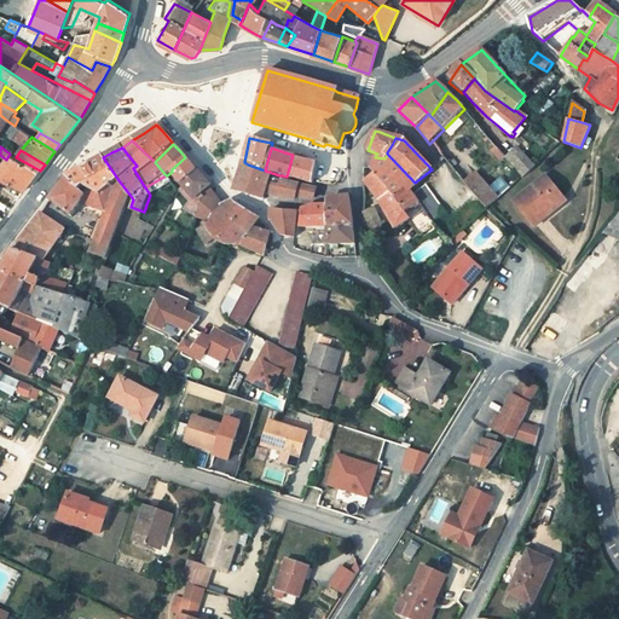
[(16,157),(10,154),(6,160),(0,167),(0,178),(1,180),(24,191),(30,184),(40,171),(16,157)]
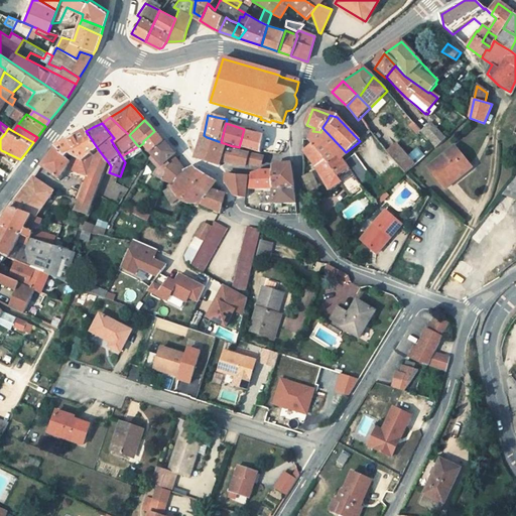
[(340,158),(341,157),(346,152),(323,128),(320,132),(312,131),(309,139),(312,143),(328,163),(336,153),(340,158)]
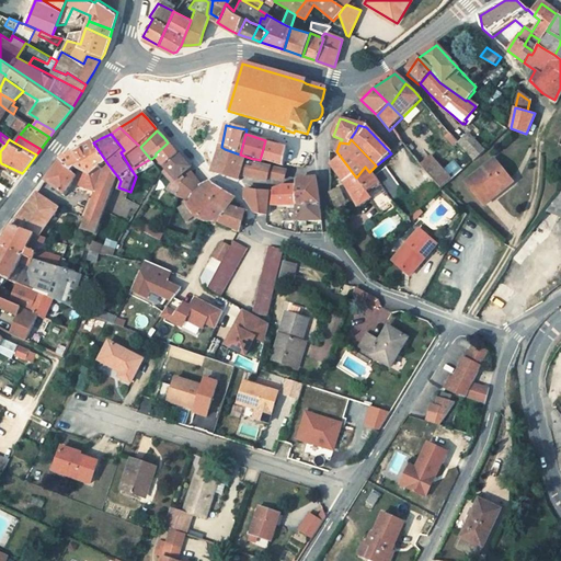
[(273,164),(277,147),(278,144),(265,140),(260,160),(270,163),(273,164)]
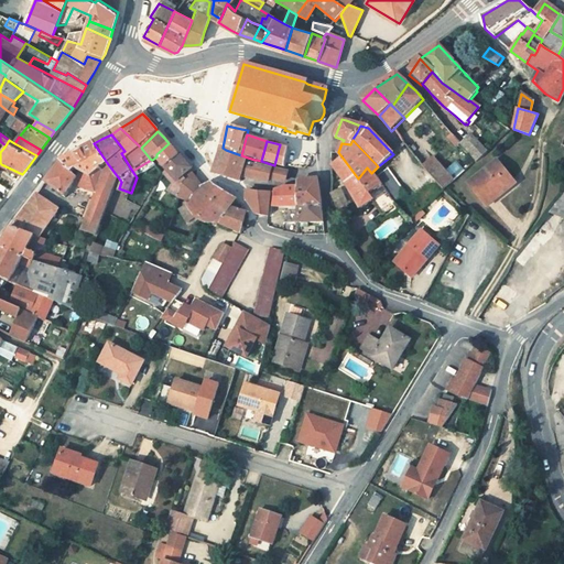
[(470,142),(464,148),(464,149),(475,162),(475,163),(483,155),(470,142)]
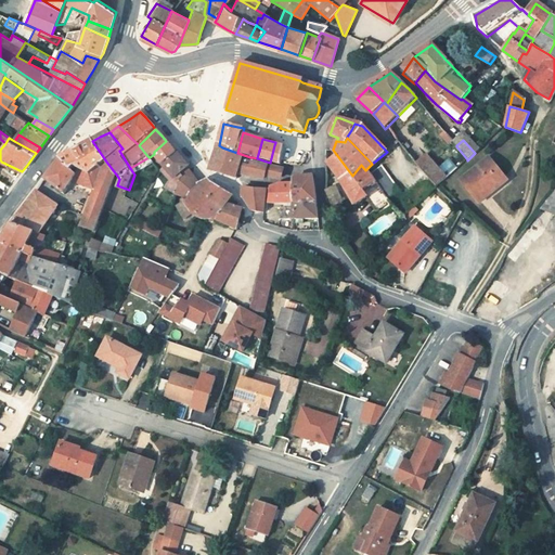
[(91,176),(106,162),(92,141),(80,147),(68,154),(61,158),(73,169),(76,166),(91,176)]
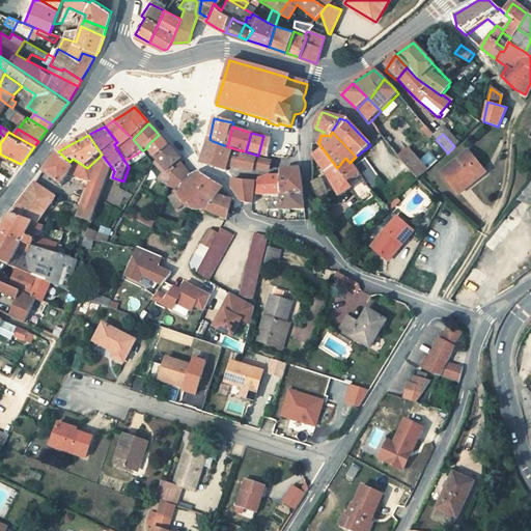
[(147,145),(147,147),(156,157),(168,145),(164,140),(159,135),(147,145)]
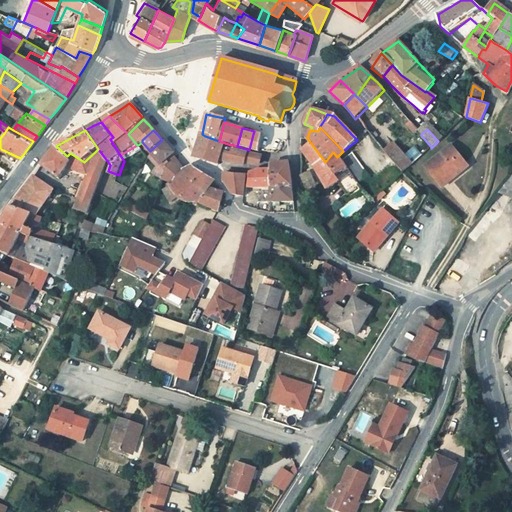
[(244,154),(231,150),(230,149),(231,145),(219,141),(205,136),(202,134),(200,141),(197,151),(195,159),(218,165),(219,162),(243,165),(244,162),(254,165),(257,157),(244,154)]
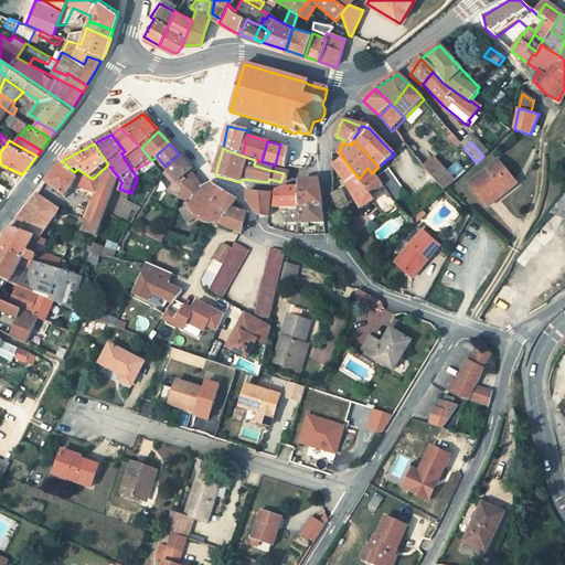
[(288,150),(279,148),(275,166),(284,168),(288,150)]
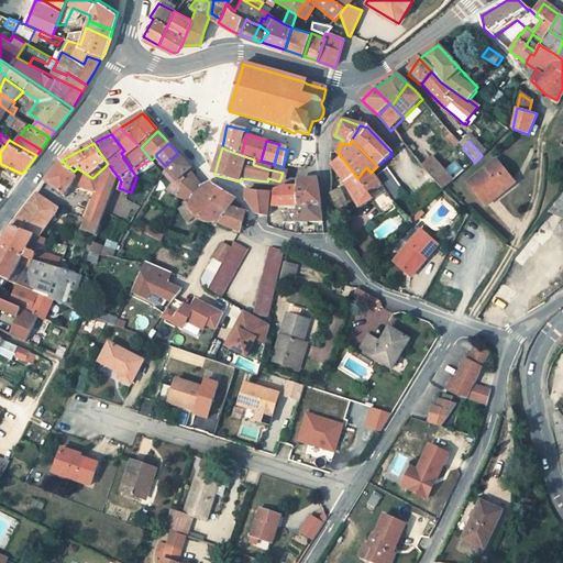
[(165,166),(166,167),(166,168),(175,178),(167,190),(179,198),(180,180),(191,174),(189,172),(191,168),(185,161),(178,154),(165,166)]
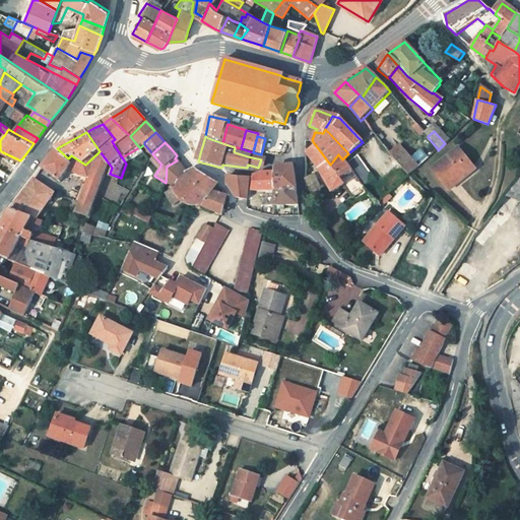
[(315,144),(307,152),(331,192),(342,185),(350,198),(365,190),(362,186),(350,172),(351,170),(345,163),(343,158),(342,159),(338,154),(330,165),(315,144)]
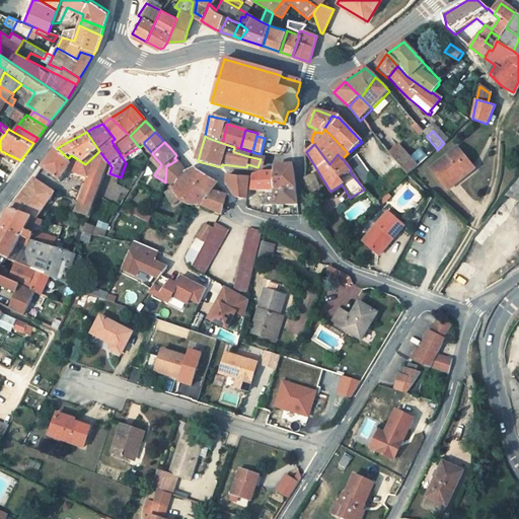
[(432,168),(447,184),(465,167),(467,169),(473,163),(457,145),(432,168)]
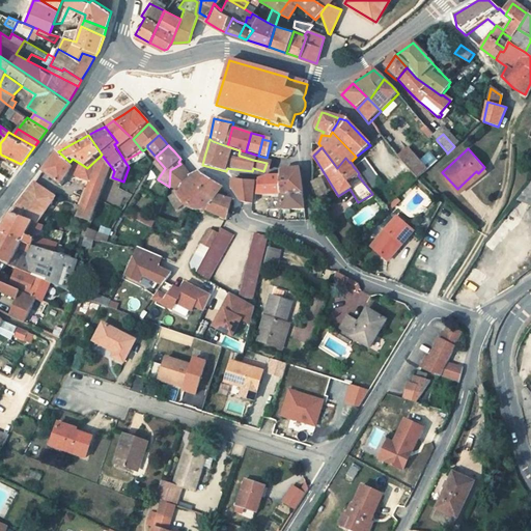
[(401,162),(410,172),(420,163),(408,149),(404,151),(397,158),(401,162)]
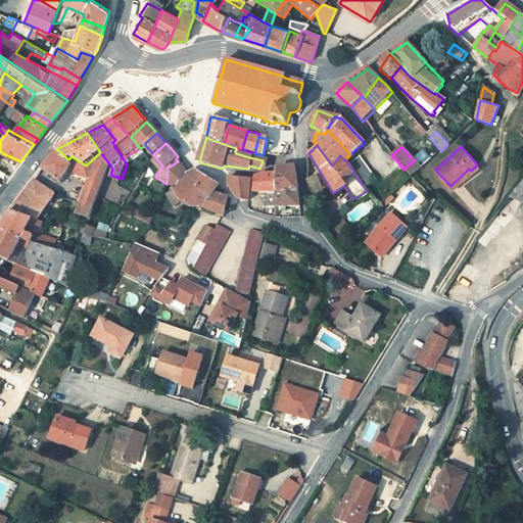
[(91,178),(81,204),(93,209),(98,196),(110,165),(100,152),(86,165),(72,156),(68,159),(57,149),(42,169),(61,183),(68,171),(91,178)]
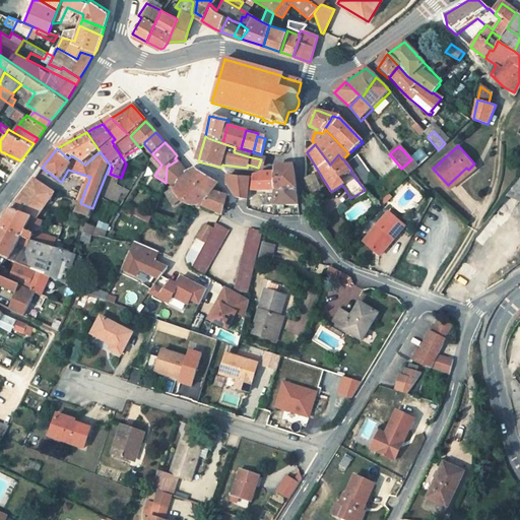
[(412,155),(419,165),(429,157),(421,148),(412,155)]
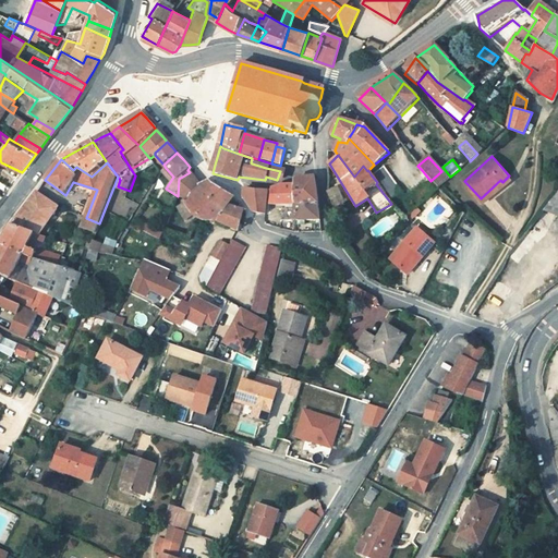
[(376,184),(388,199),(401,189),(391,177),(383,166),(371,174),(377,182),(376,184)]
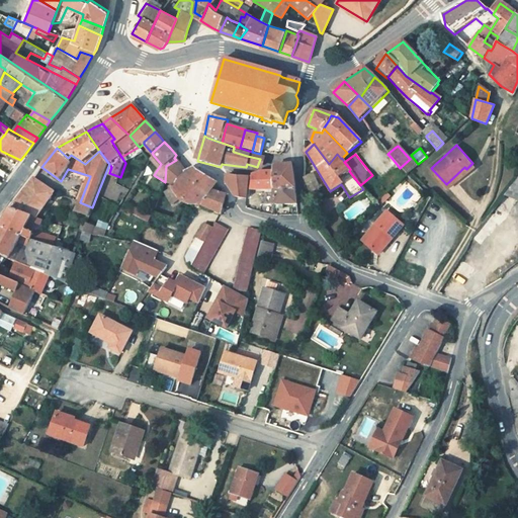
[(410,172),(417,166),(410,159),(400,168),(406,175),(410,172)]
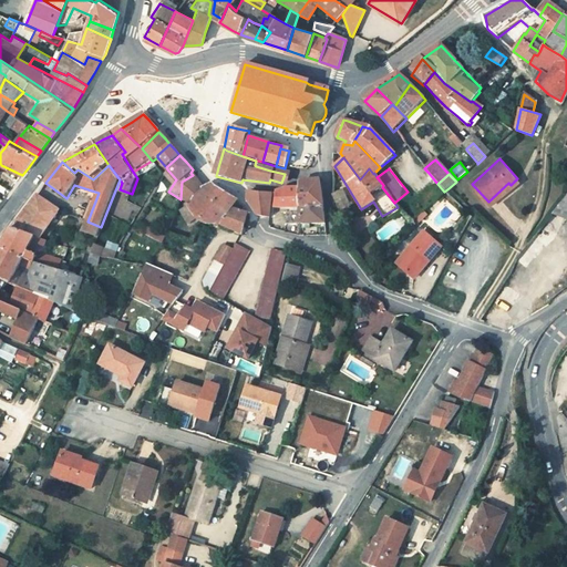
[(182,182),(181,199),(193,203),(194,199),(196,197),(198,194),(200,192),(204,191),(205,189),(198,182),(193,175),(182,182)]
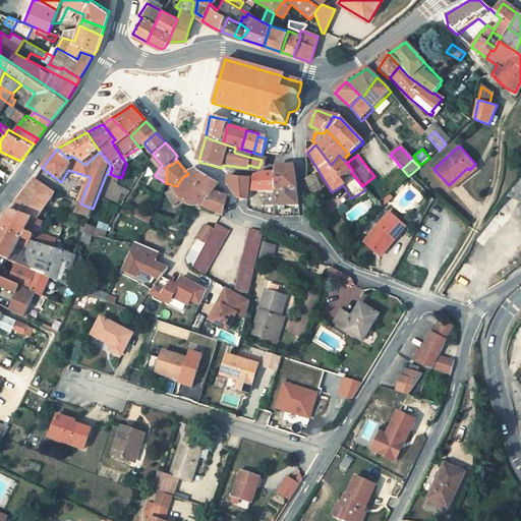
[(274,173),(275,191),(276,192),(297,191),(293,166),(287,166),(280,167),(274,169),(274,173)]
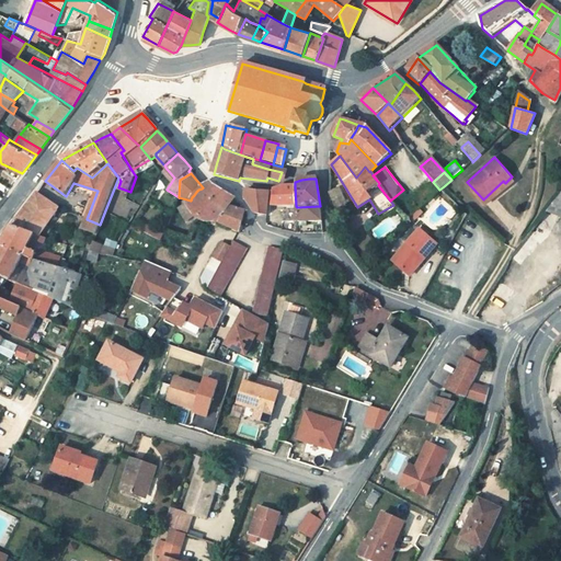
[(505,183),(503,181),(483,199),(490,206),(510,187),(507,185),(505,183)]
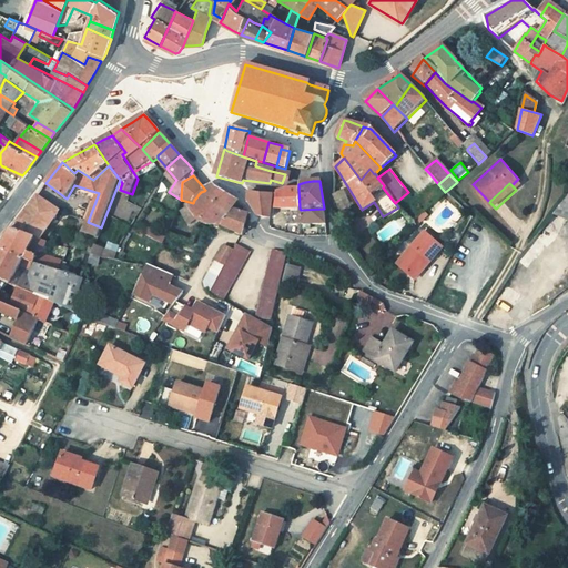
[(191,225),(198,219),(227,194),(214,186),(213,189),(205,190),(204,191),(201,192),(199,194),(196,198),(194,200),(193,203),(191,206),(190,205),(181,212),(191,225)]
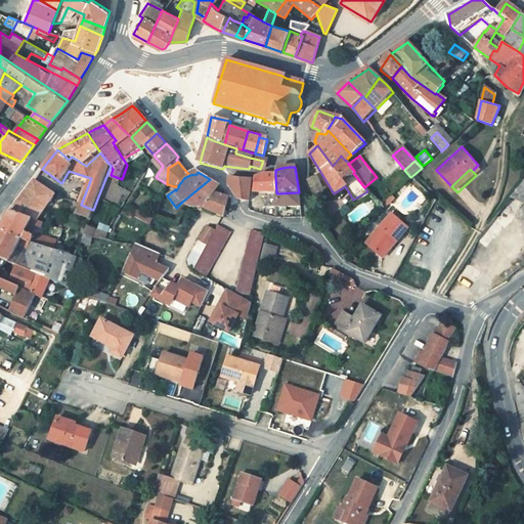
[(266,174),(251,178),(250,192),(254,192),(254,197),(263,198),(265,208),(276,208),(277,193),(276,192),(275,174),(266,174)]
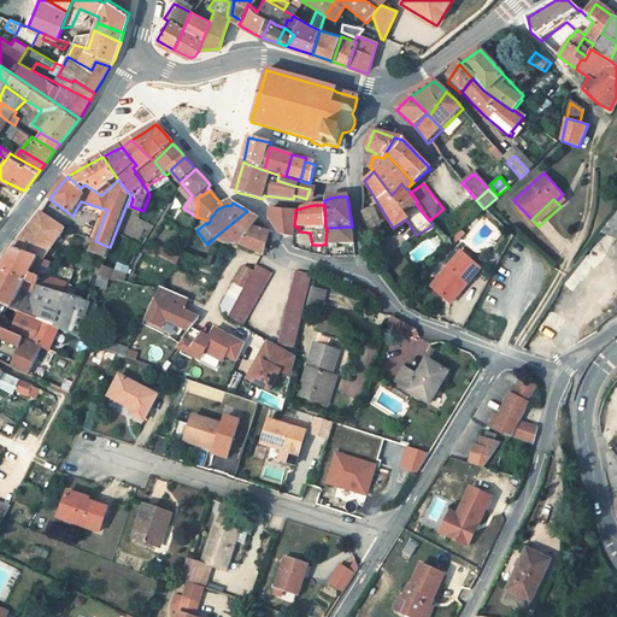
[(270,219),(280,236),(293,238),(294,227),(295,210),(285,210),(274,209),(270,209),(270,219)]
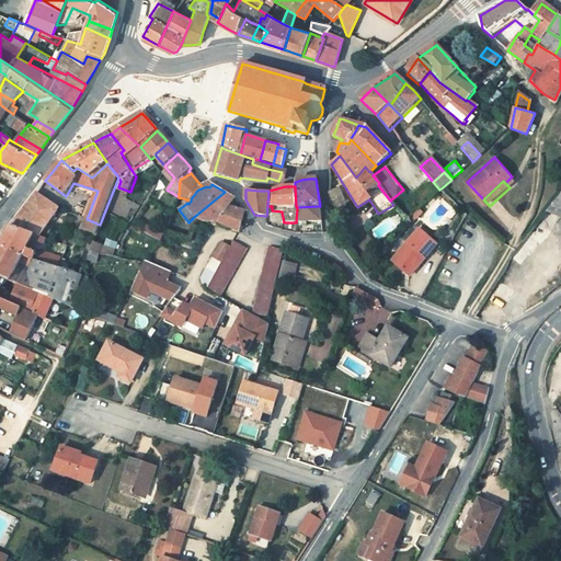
[(330,195),(338,212),(346,207),(347,209),(352,206),(348,202),(345,205),(339,191),(330,195)]
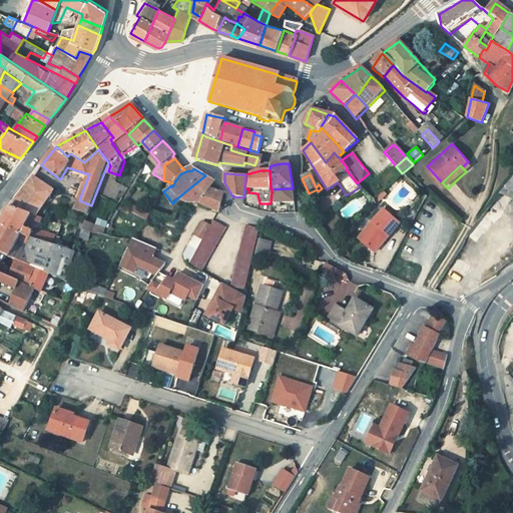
[(215,186),(211,184),(214,181),(205,175),(178,197),(182,201),(185,202),(189,202),(192,202),(195,201),(219,212),(223,193),(215,189),(215,186)]
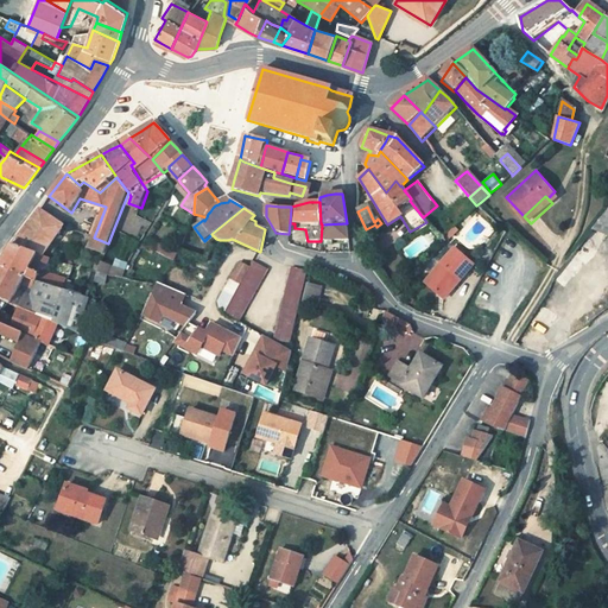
[(39,209),(13,245),(42,254),(63,225),(39,209)]
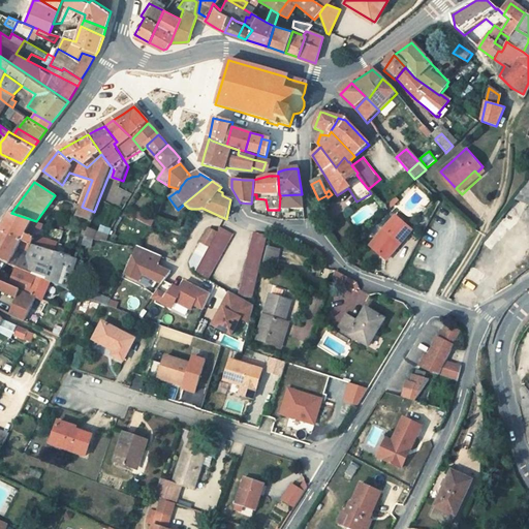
[(304,210),(302,194),(280,195),(279,210),(304,210)]
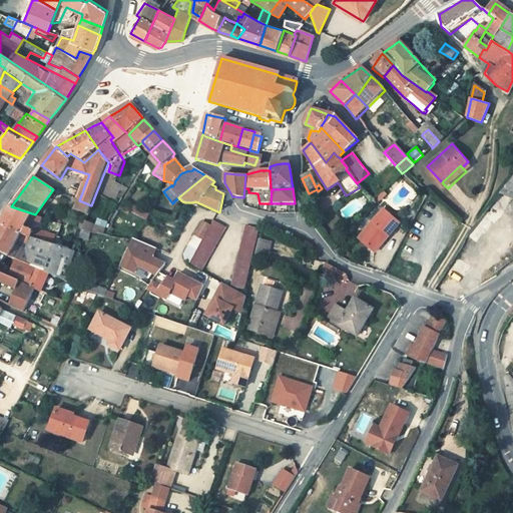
[(91,205),(79,200),(75,209),(87,214),(91,205)]
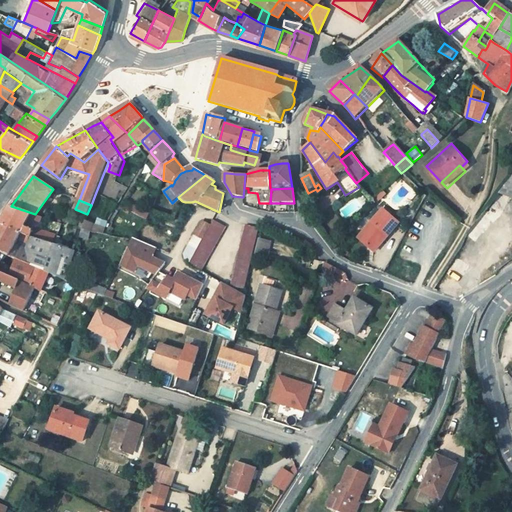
[(138,216),(141,210),(123,200),(122,200),(119,205),(126,209),(138,216)]
